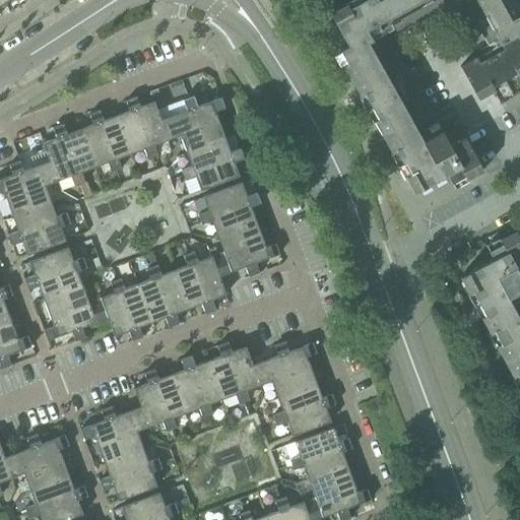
[(362,0),(349,7),(347,3),(330,12),(348,45),(340,50),(347,63),(344,65),(362,96),(366,94),(372,105),(379,118),(375,120),(393,152),(396,150),(409,174),(406,176),(415,192),(448,175),(452,183),(465,175),(467,179),(483,170),(465,136),(464,137),(461,138),(450,145),(448,141),(442,130),(437,121),(429,125),(413,98),(408,101),(401,88),(400,89),(396,91),(390,80),(406,71),(388,39),(455,1),(457,0),(470,0),(472,2),(466,5),(484,37),(495,31),(502,44),(490,50),(475,58),(469,61),(461,66),(479,100),(495,91),(508,83),(514,95),(519,91),(519,38),(518,35),(519,34),(519,18),(519,17),(519,16),(519,10),(514,0),(362,0)]
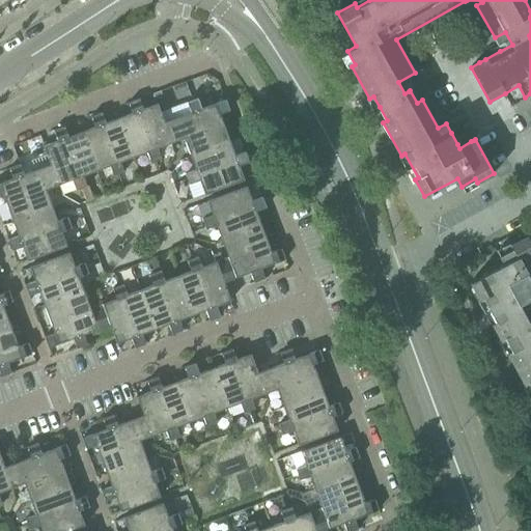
[(511,105),(525,98),(519,85),(505,93),(511,105)]
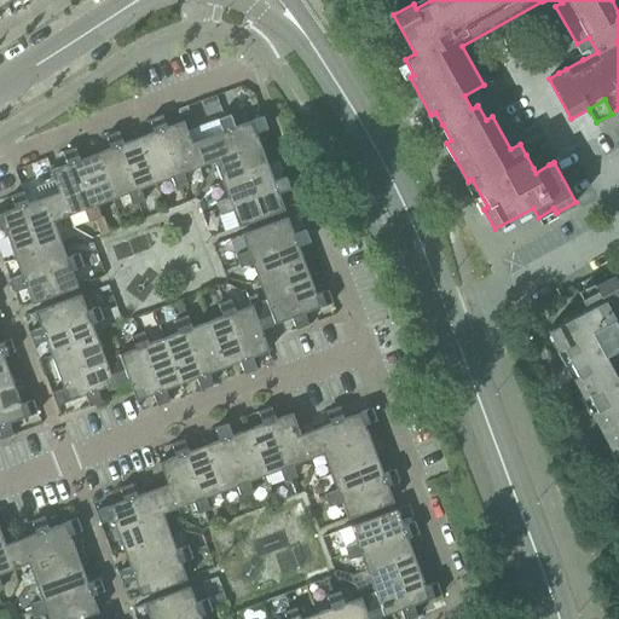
[(155,131),(139,137),(156,183),(172,177),(178,174),(161,128),(167,126),(163,114),(150,119),(155,131)]
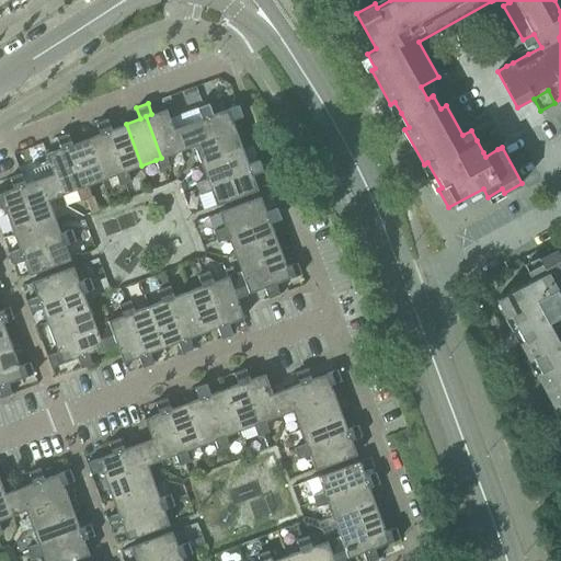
[(202,117),(174,128),(182,150),(195,146),(202,164),(222,157),(207,116),(213,114),(209,103),(197,107),(202,117)]
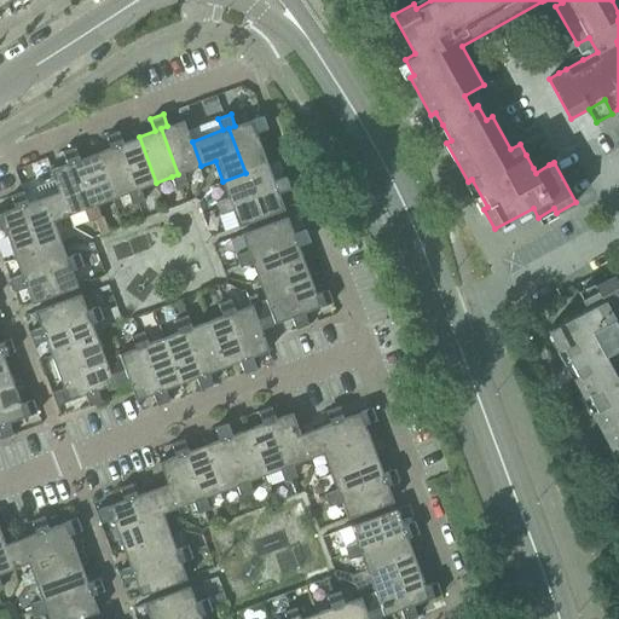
[(264,115),(235,126),(229,128),(246,173),(268,165),(256,132),(268,127),(264,115)]
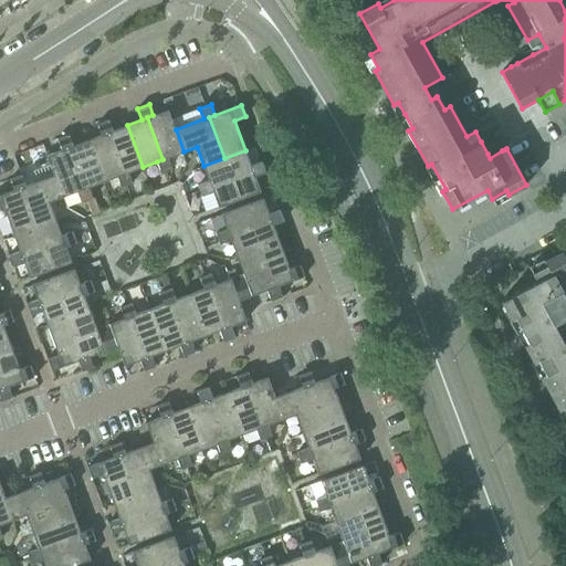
[(168,109),(153,115),(147,117),(163,159),(157,161),(161,173),(173,168),(168,157),(184,152),(176,129),(168,109)]
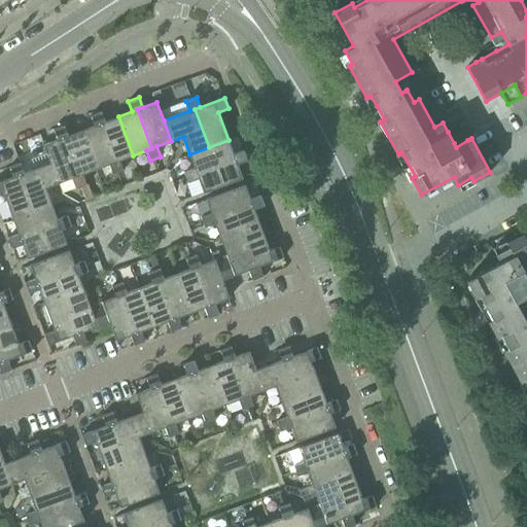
[(95,125),(81,130),(96,169),(109,164),(114,162),(100,123),(105,120),(102,111),(91,114),(95,125)]
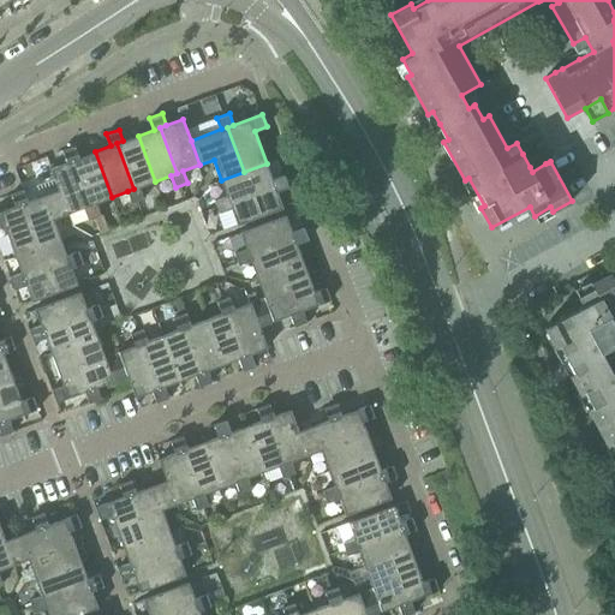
[(138,136),(123,141),(117,143),(133,189),(127,191),(132,203),(144,198),(139,186),(155,181),(138,136)]
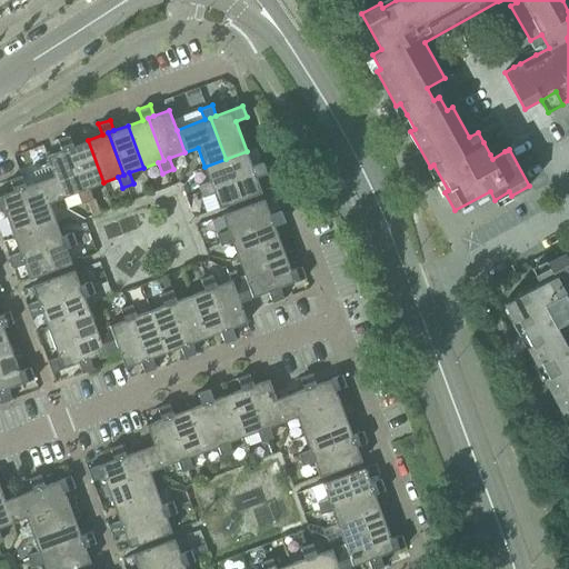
[(47,156),(55,176),(62,198),(78,192),(83,190),(68,148),(73,146),(70,135),(58,139),(62,150),(47,156)]
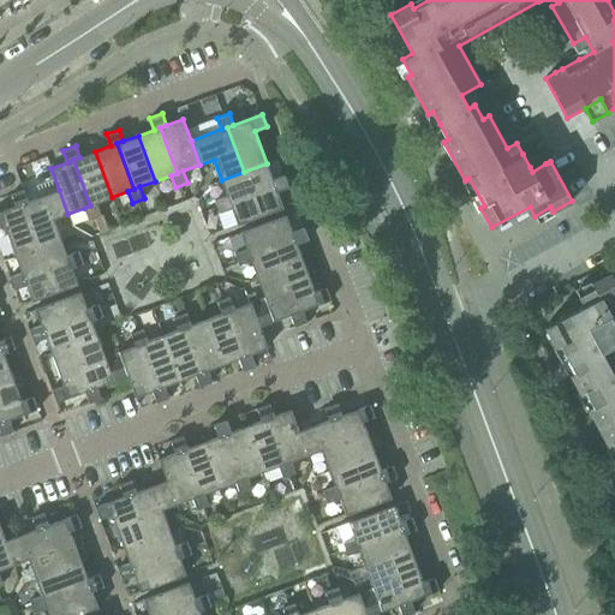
[(79,157),(73,160),(90,206),(84,208),(89,220),(95,218),(101,233),(108,231),(102,214),(101,215),(96,203),(112,197),(95,151),(79,157)]
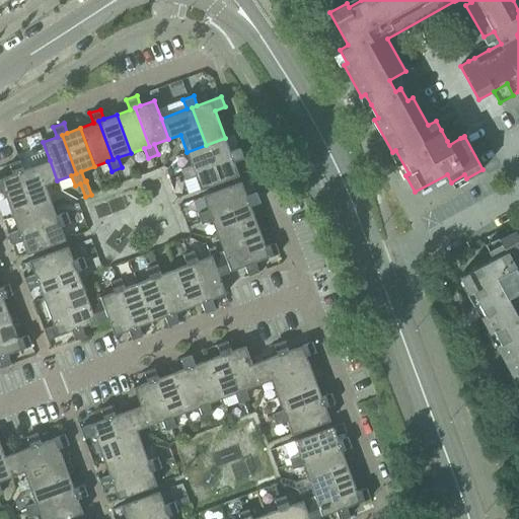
[(187,152),(192,165),(194,170),(232,156),(234,161),(244,157),(240,147),(230,151),(225,138),(206,145),(187,152)]
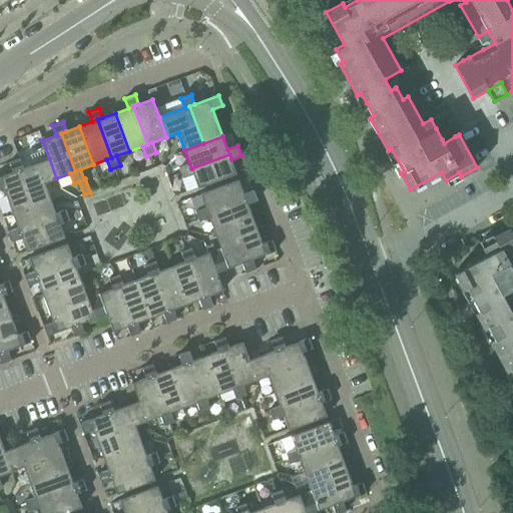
[(191,168),(189,163),(179,166),(183,177),(193,173),(198,187),(236,173),(231,159),(229,154),(191,168)]
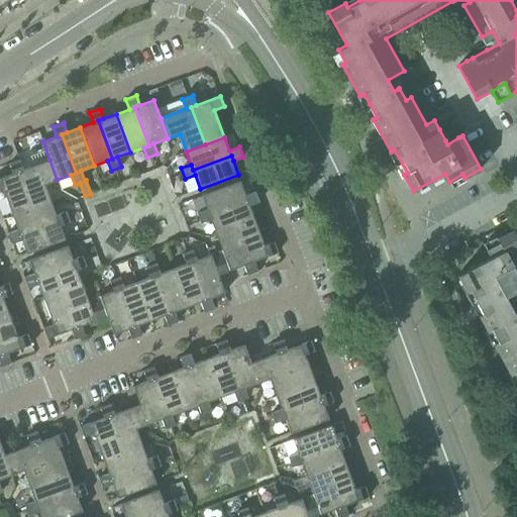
[(9,163),(13,173),(18,171),(32,209),(52,201),(45,184),(57,180),(49,160),(23,169),(20,159),(9,163)]
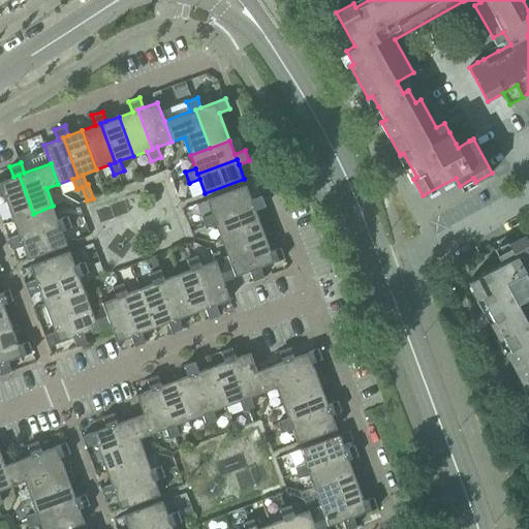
[(0,193),(3,193),(13,221),(33,214),(19,175),(13,177),(0,181),(0,193)]
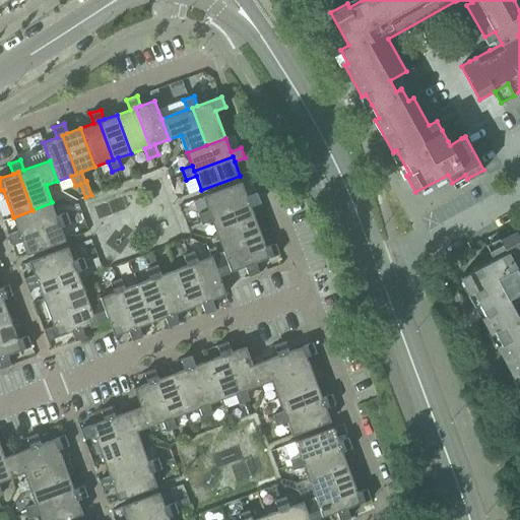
[(203,196),(208,209),(210,215),(249,200),(251,206),(261,202),(257,192),(247,195),(242,181),(203,196)]
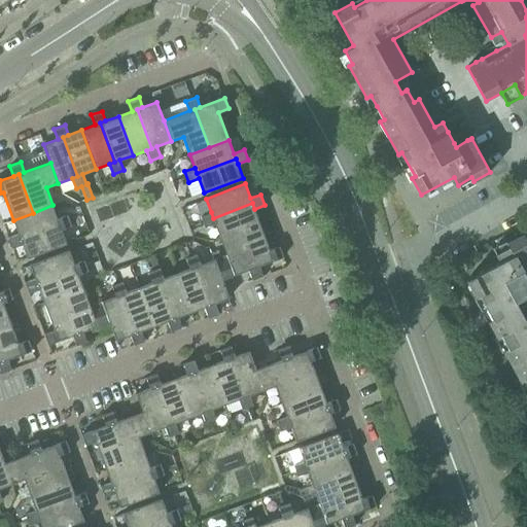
[(215,223),(220,237),(240,230),(259,221),(254,209),(252,203),(213,218),(211,212),(201,216),(205,227),(215,223)]
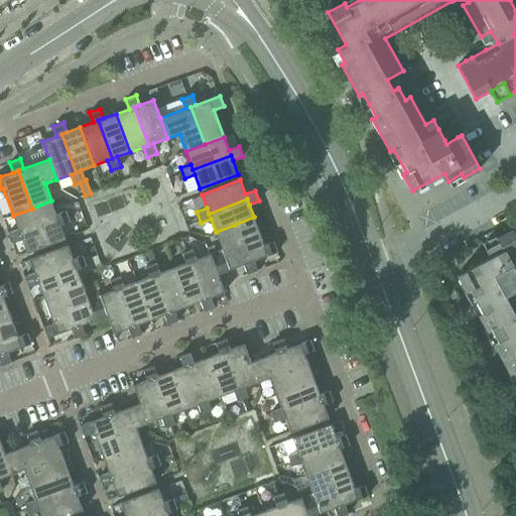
[(13,216),(18,228),(20,234),(58,219),(60,225),(71,221),(67,211),(56,214),(51,201),(32,209),(13,216)]
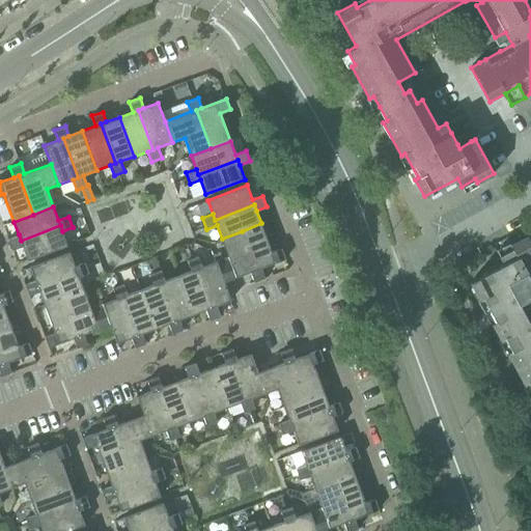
[(261,223),(242,231),(256,270),(261,268),(286,258),(282,248),(272,251),(261,223)]
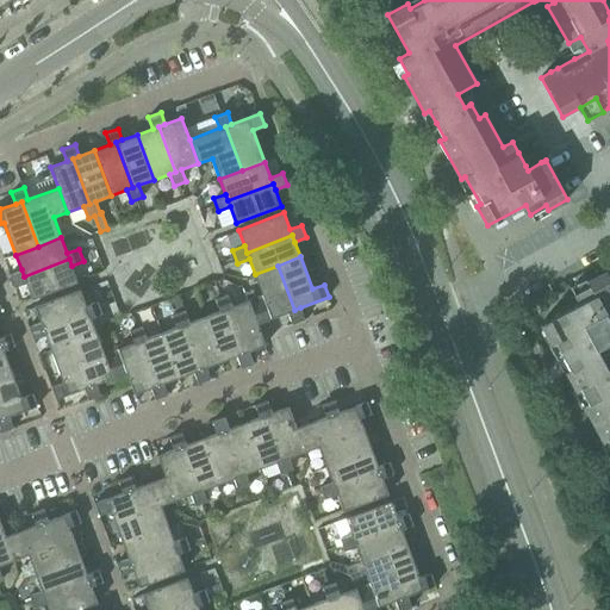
[(24,277),(22,269),(10,274),(14,286),(26,282),(32,299),(78,281),(72,266),(69,259),(24,277)]
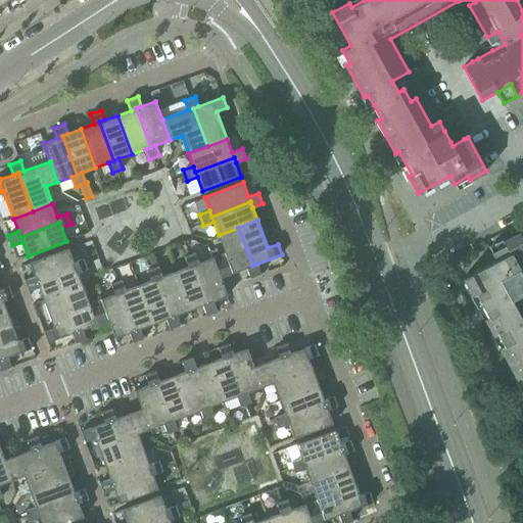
[(225,252),(214,256),(221,277),(247,268),(250,278),(262,274),(257,264),(252,266),(238,228),(219,235),(225,252)]
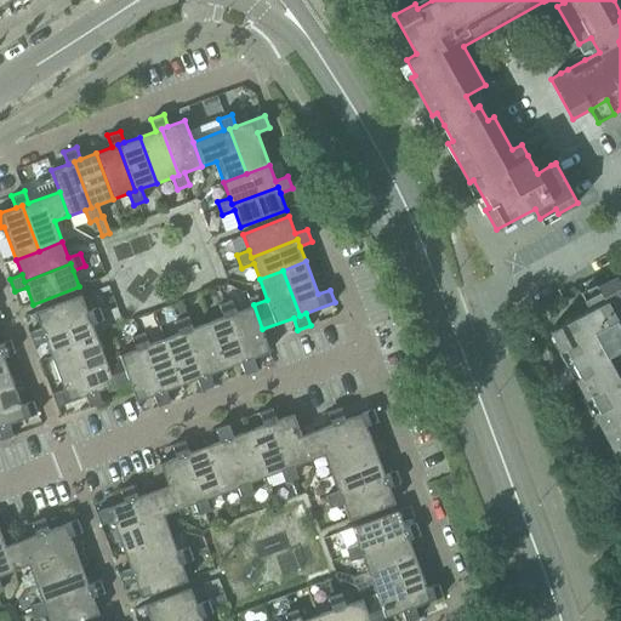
[(620,328),(620,326),(620,325),(620,281),(617,275),(597,286),(599,291),(584,298),(590,308),(551,330),(560,349),(565,347),(580,376),(576,379),(586,397),(582,398),(592,416),(594,414),(614,450),(619,448),(620,453),(620,328)]
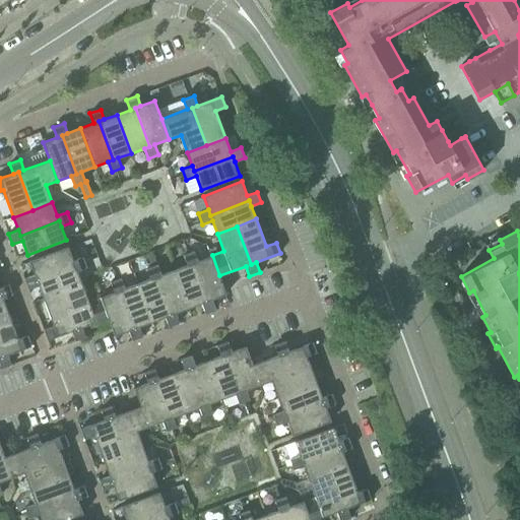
[(29,260),(35,274),(37,279),(75,265),(77,270),(87,267),(83,256),(73,260),(68,246),(29,260)]
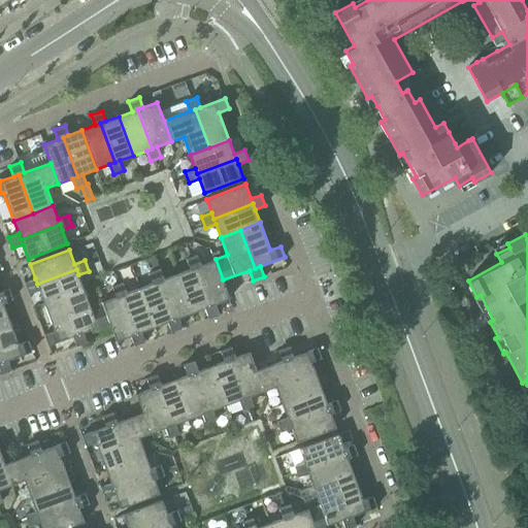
[(191,268),(177,273),(192,312),(205,307),(210,305),(196,266),(201,264),(197,255),(187,258),(191,268)]
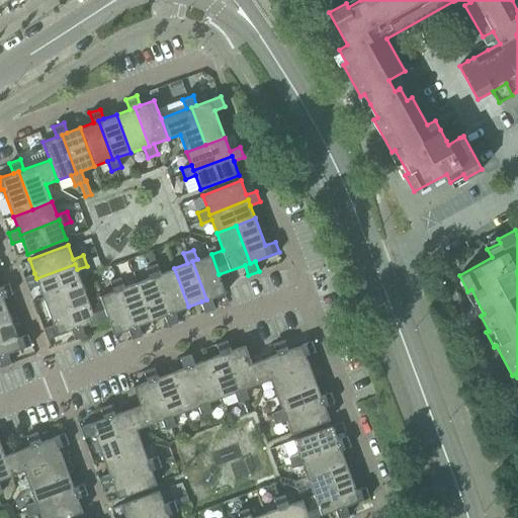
[(211,254),(197,259),(192,261),(206,299),(201,301),(204,312),(216,308),(211,297),(226,292),(219,274),(211,254)]
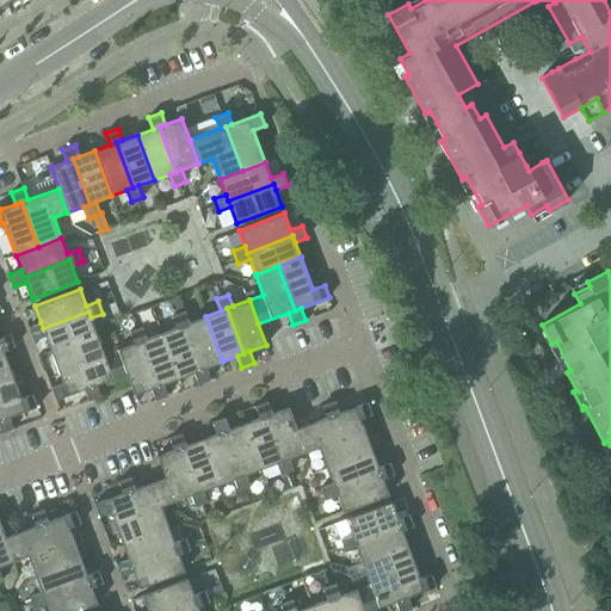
[(178,327),(162,332),(179,377),(195,372),(201,370),(184,325),(190,322),(185,310),(173,315),(178,327)]
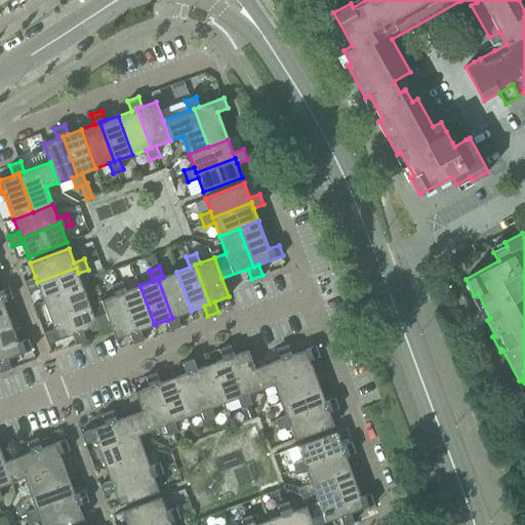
[(39,288),(44,300),(64,293),(83,286),(78,273),(76,268),(37,282),(35,277),(25,281),(29,291),(39,288)]
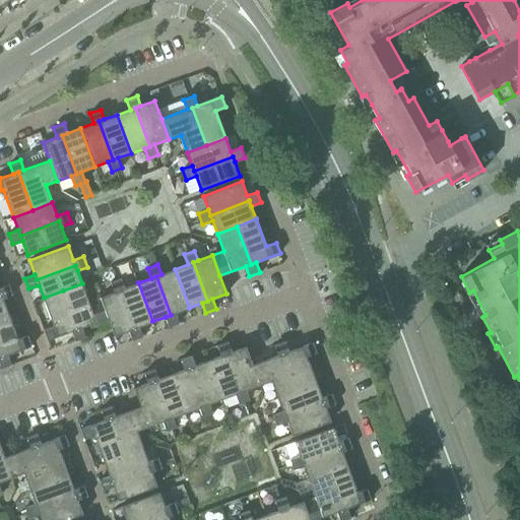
[(175,269),(161,274),(156,276),(171,315),(166,317),(170,326),(180,323),(176,313),(189,308),(175,269)]
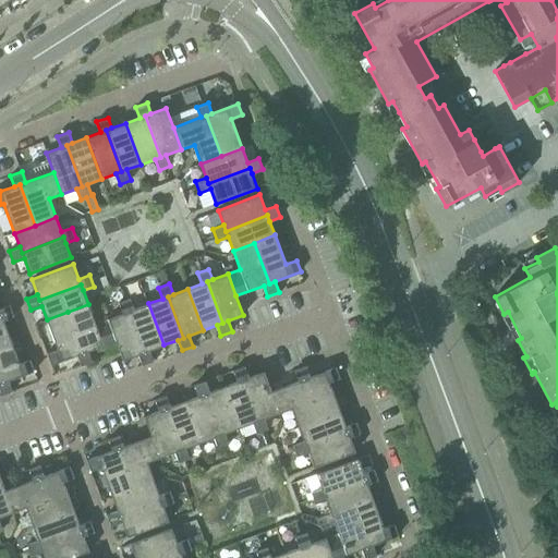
[(123,313),(108,318),(116,340),(123,360),(138,354),(144,352),(129,311),(134,308),(130,298),(119,302),(123,313)]
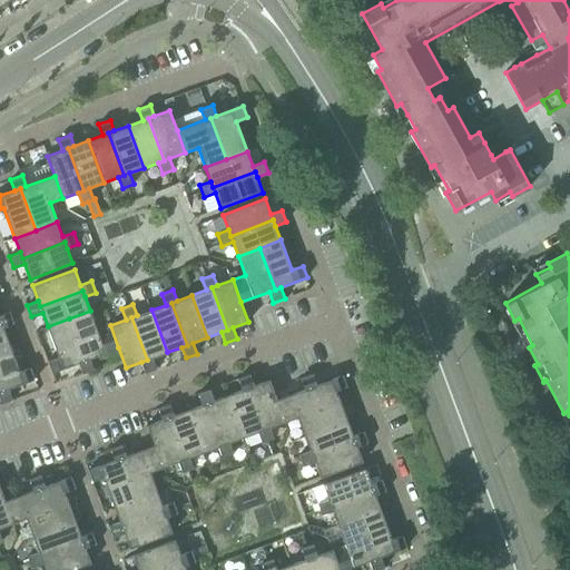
[(151,310),(137,315),(131,317),(147,360),(141,362),(146,373),(157,369),(153,357),(167,352),(151,310)]
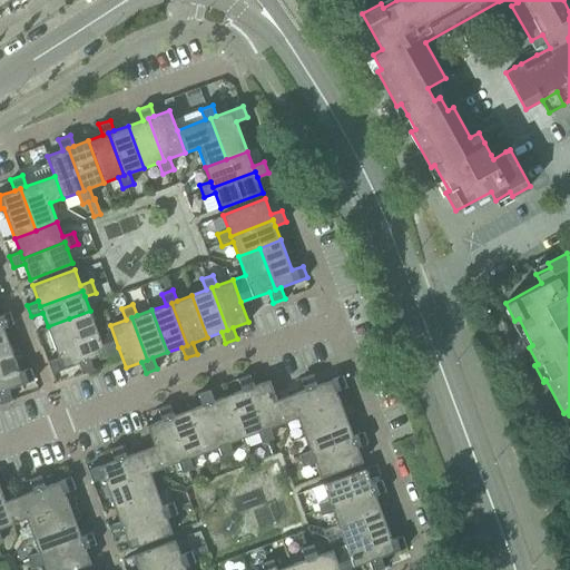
[(0,321),(1,321),(3,327),(15,323),(10,311),(0,314),(0,321)]
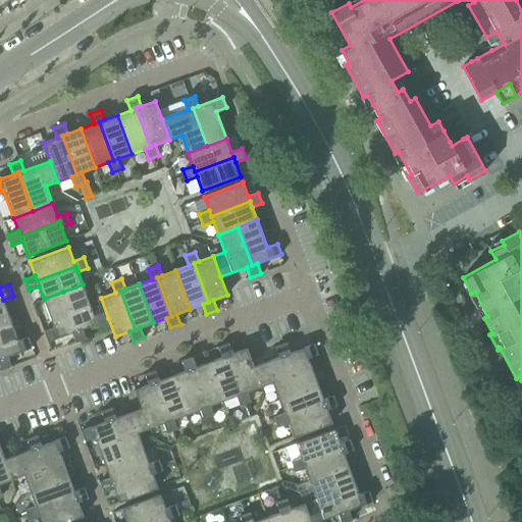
[(77,330),(72,332),(75,342),(87,337),(83,328),(108,318),(101,298),(89,302),(83,284),(63,292),(77,330)]
